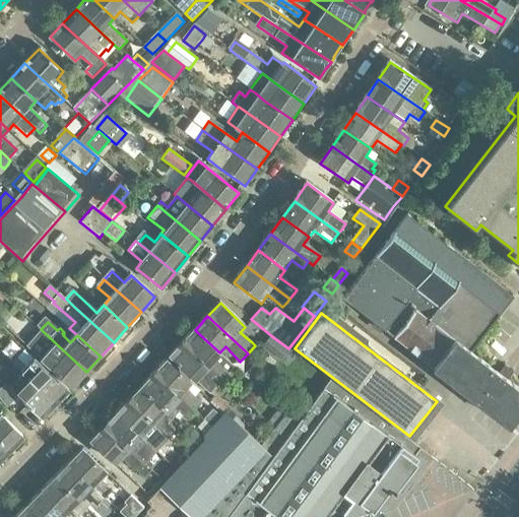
[(219,352),(195,330),(182,343),(222,381),(235,367),(219,352)]
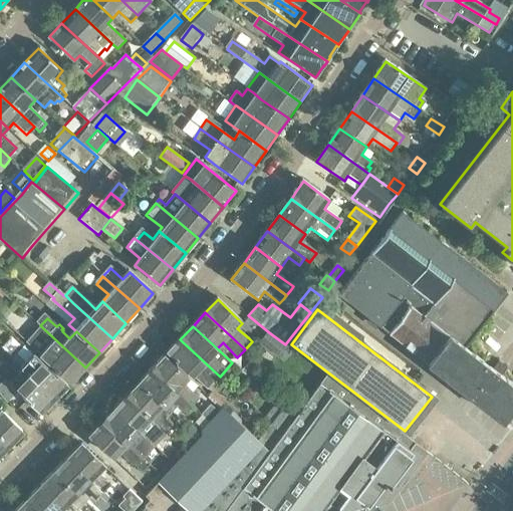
[(27,344),(48,361),(72,384),(85,367),(42,327),(27,344)]
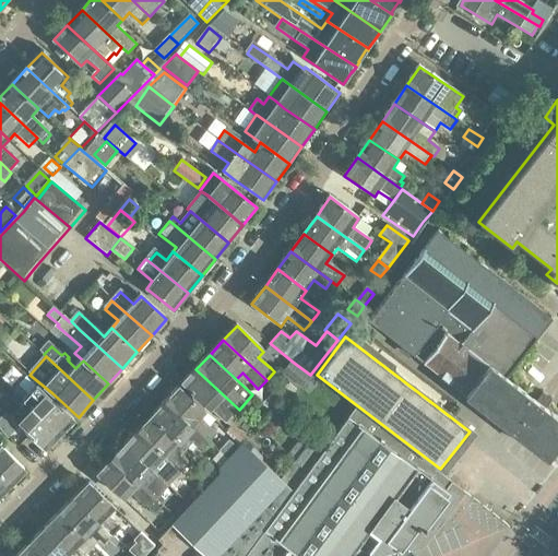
[(310,375),(294,363),(284,374),(306,391),(316,379),(310,375)]
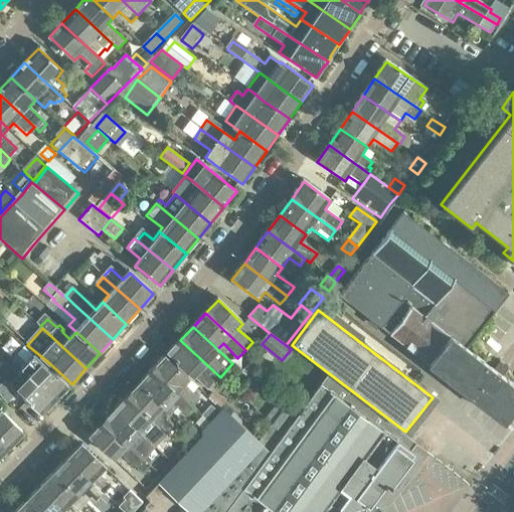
[(192,377),(193,377),(208,391),(213,385),(220,377),(180,340),(168,353),(192,377)]
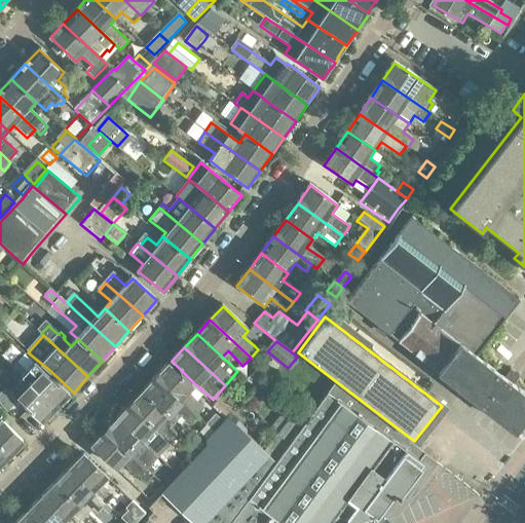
[(27,356),(19,364),(27,371),(22,376),(26,380),(28,382),(33,386),(57,409),(58,409),(71,397),(70,396),(46,374),(39,367),(27,356)]
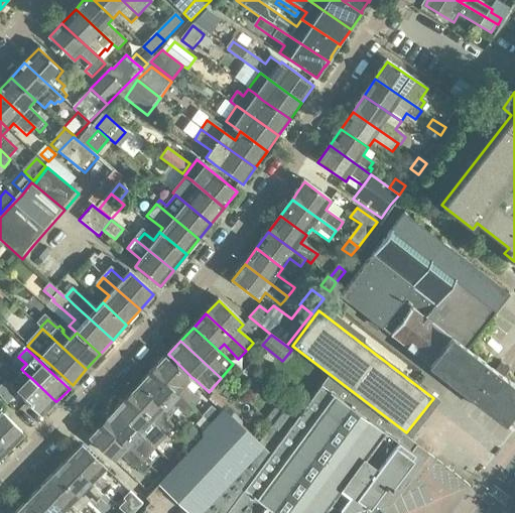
[(165,357),(153,370),(192,407),(199,401),(183,387),(189,381),(165,357)]
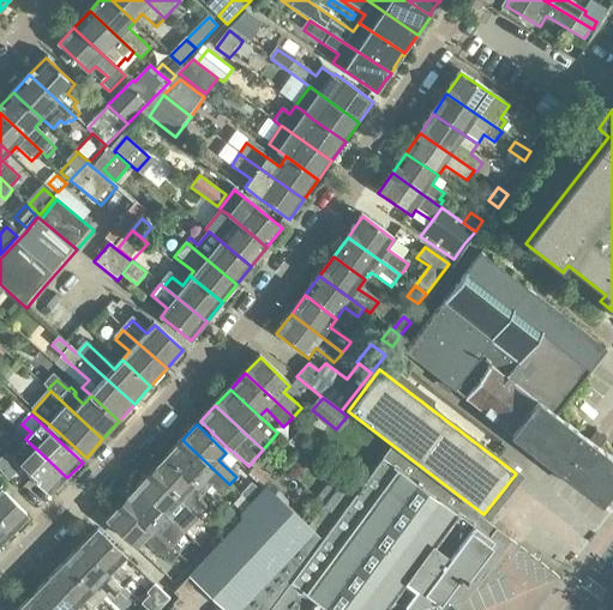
[(313,439),(302,428),(288,445),(298,453),(313,439)]
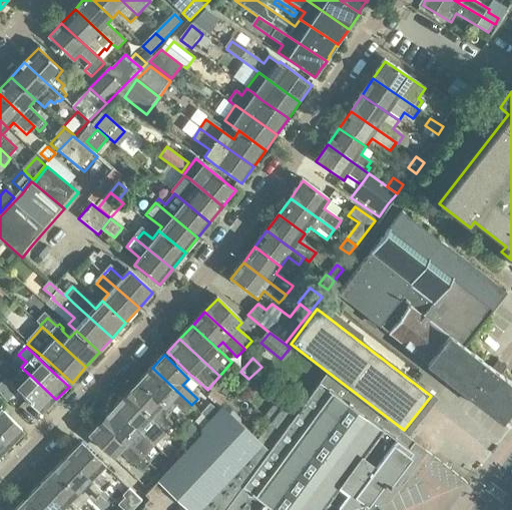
[(10,382),(9,383),(14,387),(18,392),(41,414),(52,403),(56,399),(55,399),(32,377),(27,373),(25,371),(21,367),(16,362),(15,362),(11,367),(18,374),(10,382)]
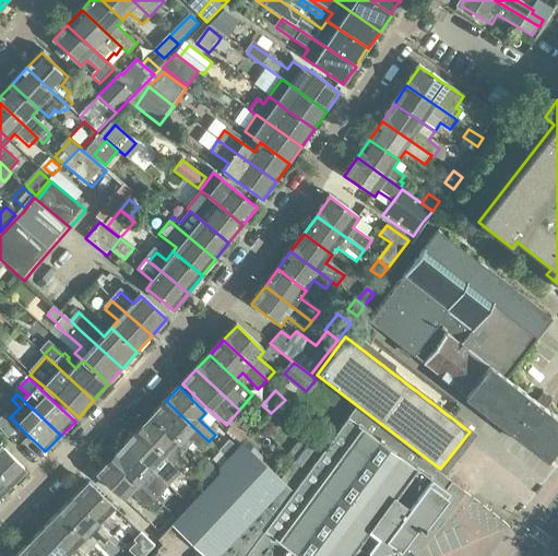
[(204,447),(209,441),(166,401),(152,416),(188,451),(194,445),(202,451),(205,448),(204,447)]
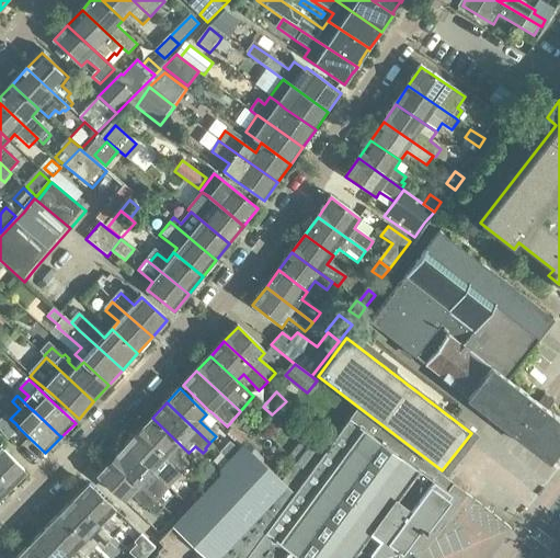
[(294,419),(293,418),(284,410),(277,417),(275,419),(285,428),(294,419)]
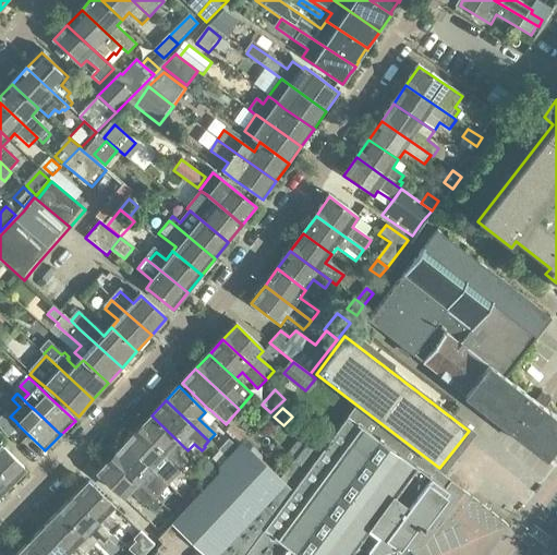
[(354,409),(349,417),(321,455),(310,469),(306,474),(301,481),(400,552),(404,546),(407,547),(409,549),(411,550),(413,550),(416,549),(420,547),(421,546),(423,545),(425,543),(463,492),(437,471),(354,409)]
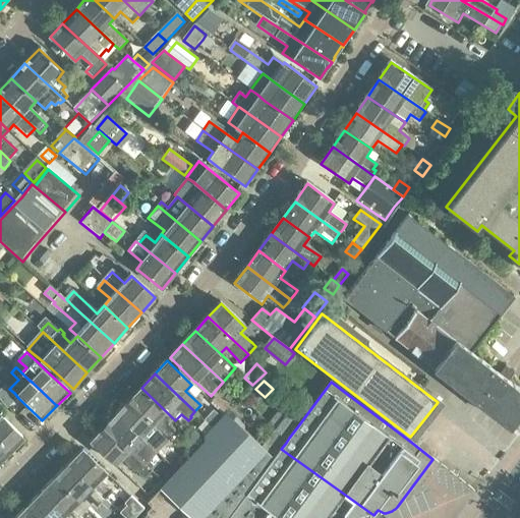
[(6,386),(0,392),(0,399),(7,409),(18,398),(14,393),(9,389),(6,386)]
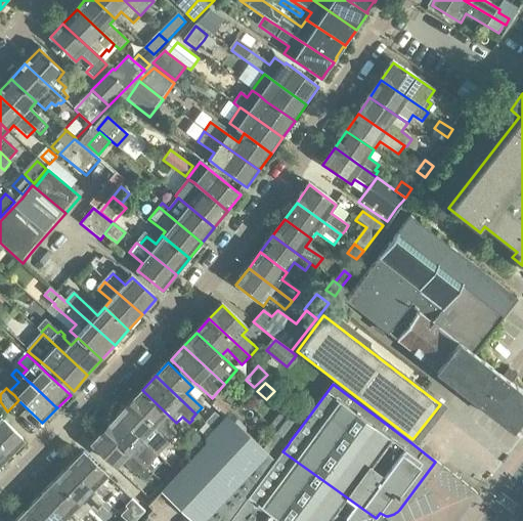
[(142,390),(129,404),(170,442),(177,434),(171,429),(176,423),(142,390)]
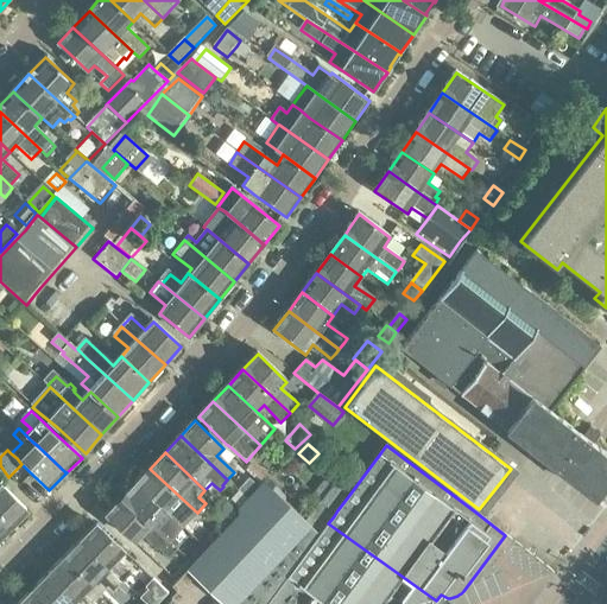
[(150,469),(136,483),(164,510),(182,529),(197,513),(150,469)]
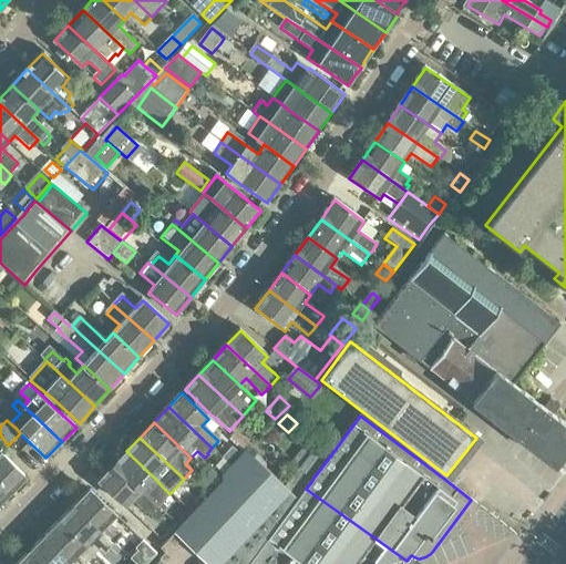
[(311,482),(315,477),(326,462),(307,447),(295,461),(304,468),(300,472),(311,482)]
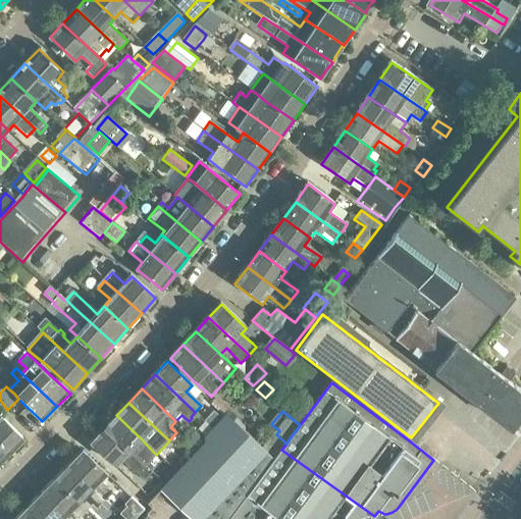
[(220,419),(214,413),(206,423),(212,428),(220,419)]
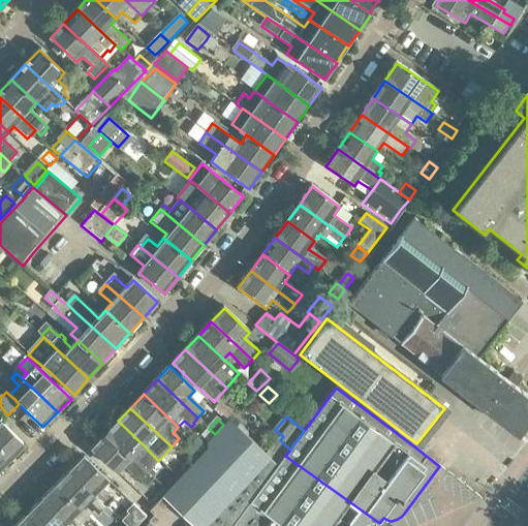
[(233,525),(277,467),(267,457),(227,420),(226,421),(223,425),(215,434),(207,442),(210,445),(204,453),(171,489),(204,519),(211,525),(233,525)]
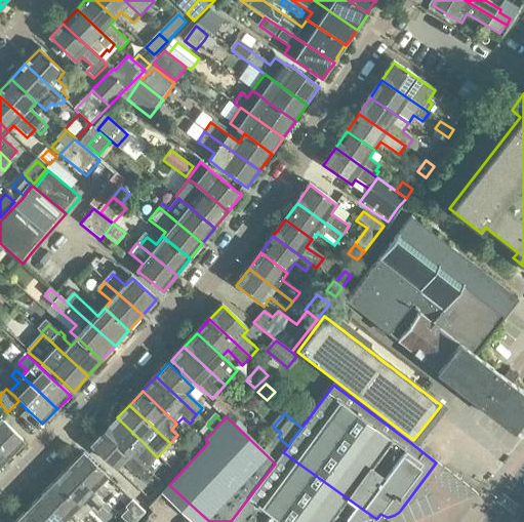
[(157,457),(142,441),(117,417),(104,432),(145,471),(151,464),(157,457)]
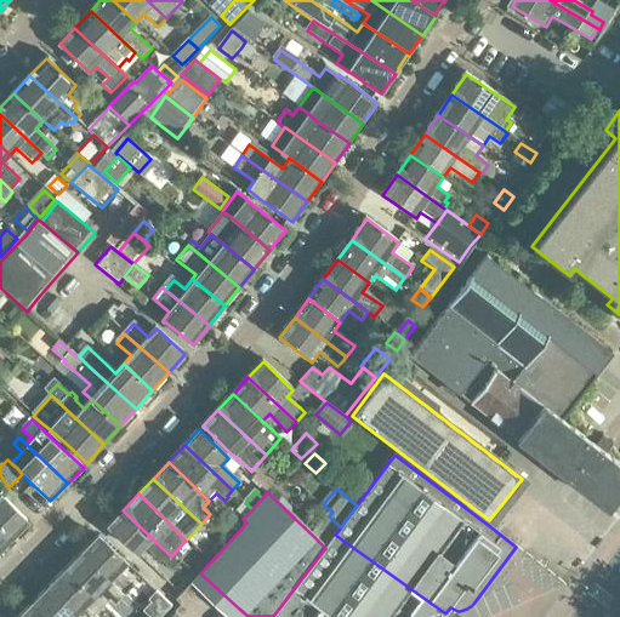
[(0,529),(11,540),(28,523),(1,497),(0,497),(0,529)]
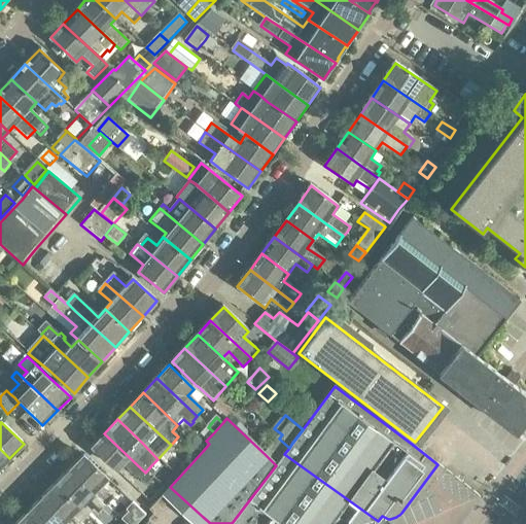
[(116,472),(121,465),(144,486),(151,479),(145,473),(104,433),(92,447),(116,472)]
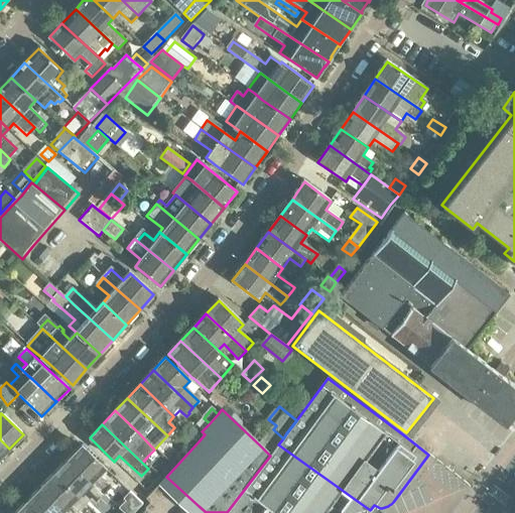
[(270,456),(278,444),(283,438),(273,429),(260,445),(270,456)]
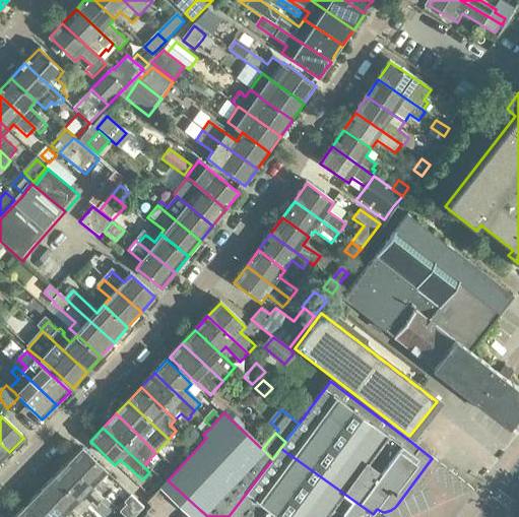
[(0,461),(9,452),(0,443),(0,461)]
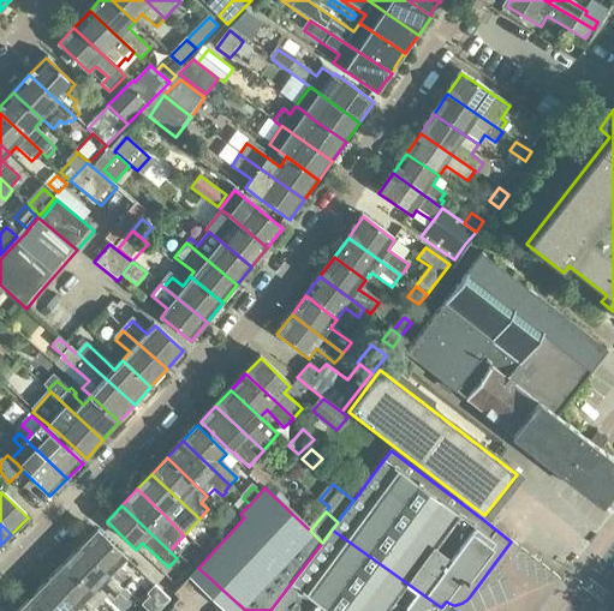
[(440,610),(441,607),(332,529),(322,543),(270,610),(440,610)]
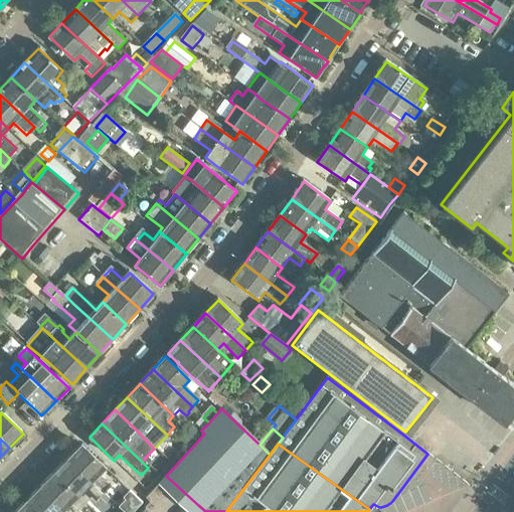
[(80,445),(67,459),(105,494),(112,487),(99,475),(105,469),(80,445)]
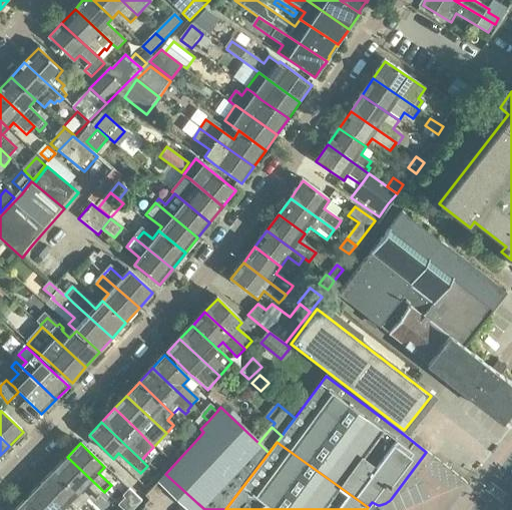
[(67,457),(54,471),(87,503),(93,497),(97,502),(102,497),(107,502),(110,498),(104,492),(67,457)]
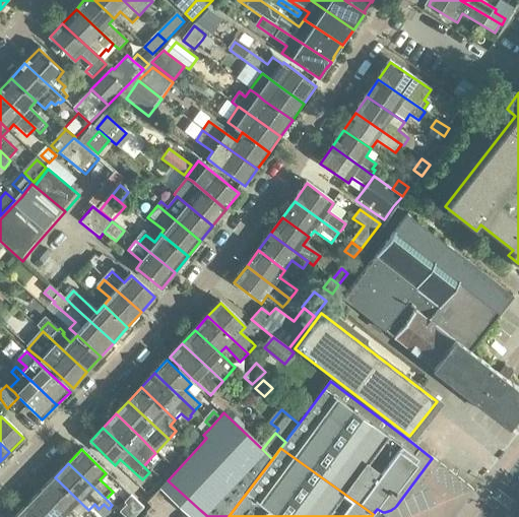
[(82,516),(88,510),(55,477),(42,492),(68,516),(82,516)]
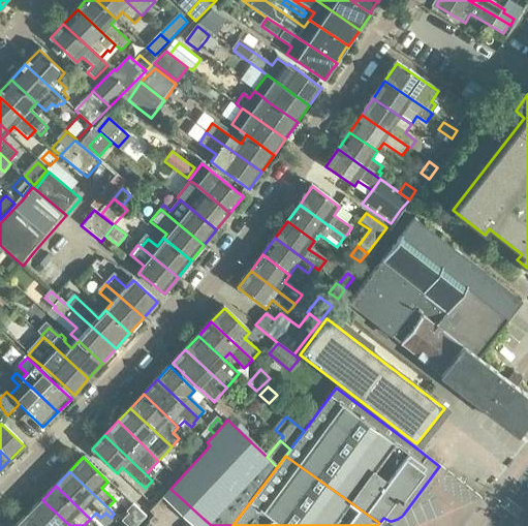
[(69,525),(42,500),(28,515),(38,525),(69,525)]
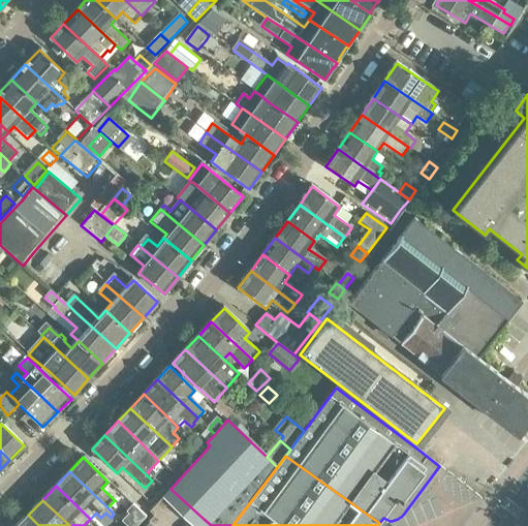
[(138,525),(147,518),(133,505),(126,513),(129,515),(123,522),(126,525),(138,525)]
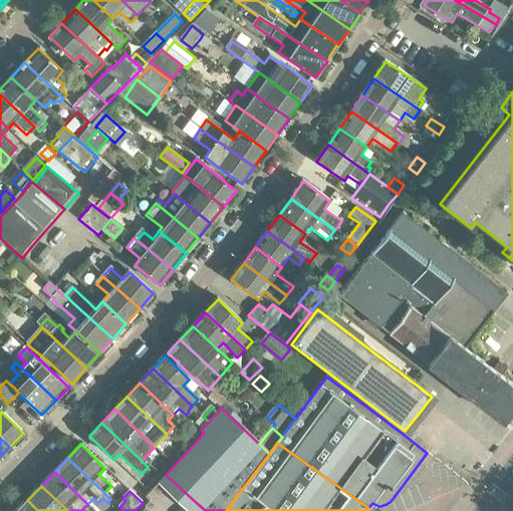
[(34,510),(25,502),(16,510),(34,510)]
